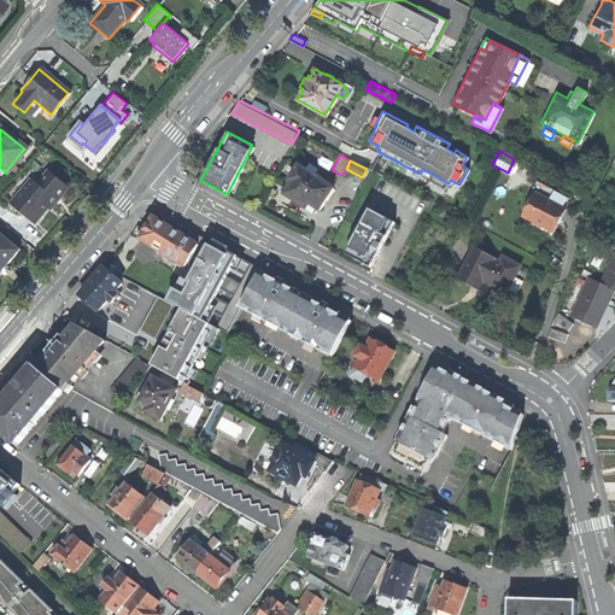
[(309,163),(304,169),(311,174),(316,168),(309,163)]
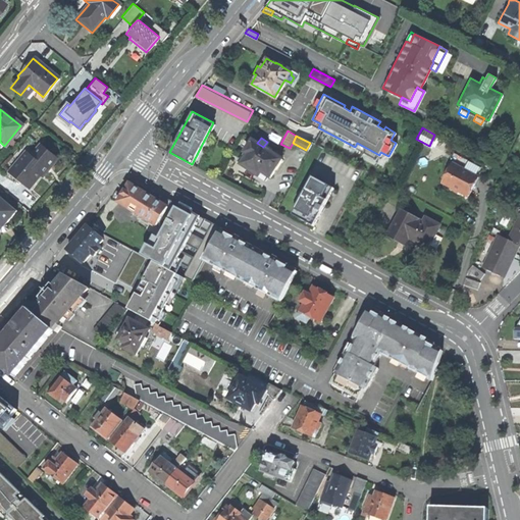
[(260,170),(268,175),(272,170),(280,158),(263,147),(257,143),(251,139),(243,151),(247,153),(241,163),(257,174),(260,170)]
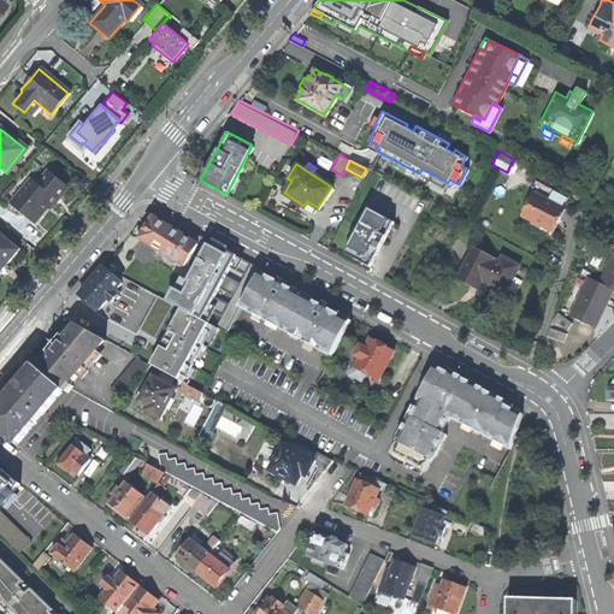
[(36,186),(30,179),(11,202),(33,222),(47,205),(49,206),(55,199),(65,187),(47,171),(36,186)]
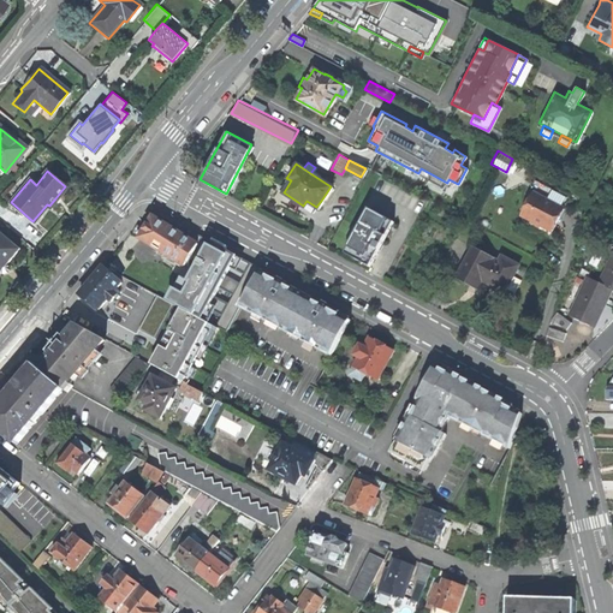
[(279,189),(284,192),(291,180),(286,178),(279,189)]
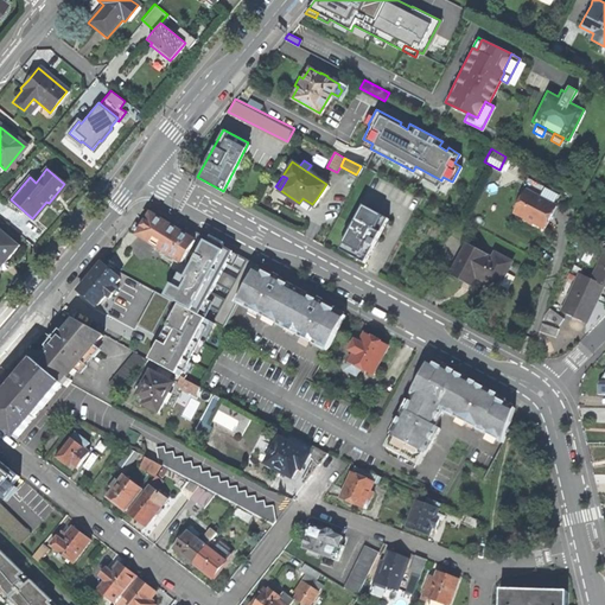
[(554,205),(524,189),(513,210),(540,224),(543,227),(554,205)]
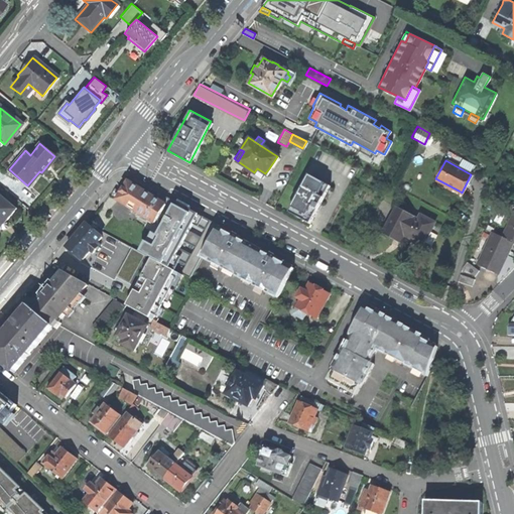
[(263,178),(265,173),(257,168),(254,172),(263,178)]
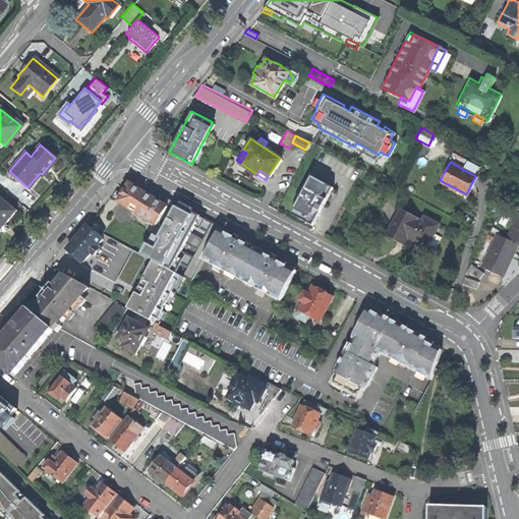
[(332,186),(310,175),(290,213),(311,225),(318,215),(332,186)]
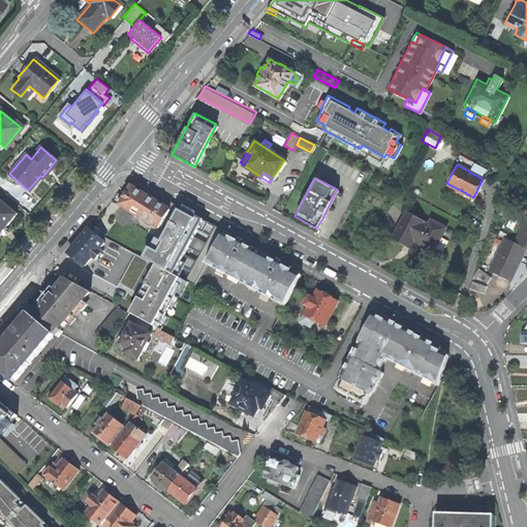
[(119,203),(156,226),(168,208),(130,184),(124,193),(119,203)]
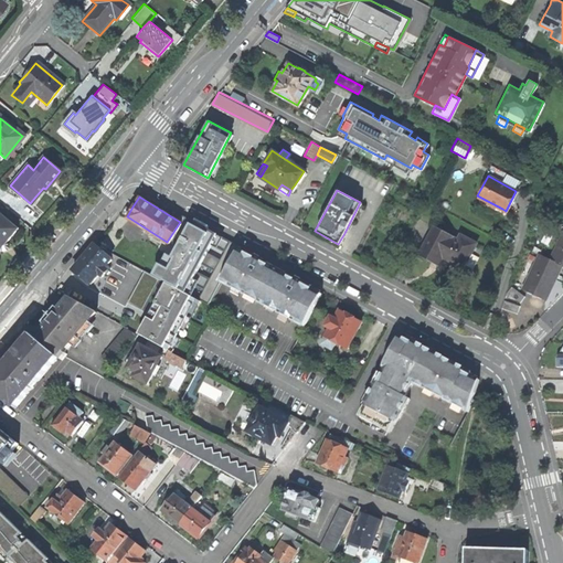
[(17,227),(0,215),(0,250),(1,251),(6,251),(8,247),(7,244),(6,242),(11,235),(17,227)]
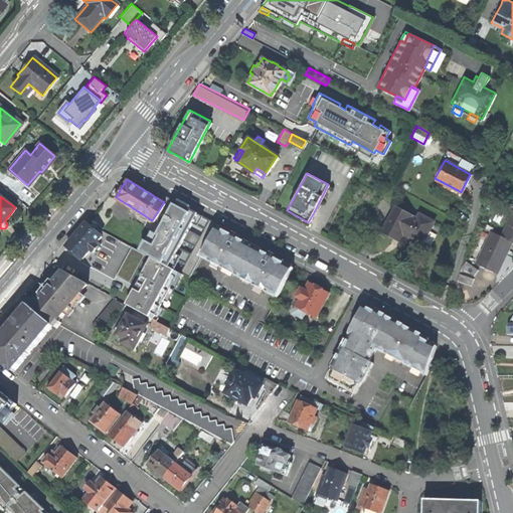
[(178,198),(177,201),(188,207),(189,205),(181,200),(178,198)]
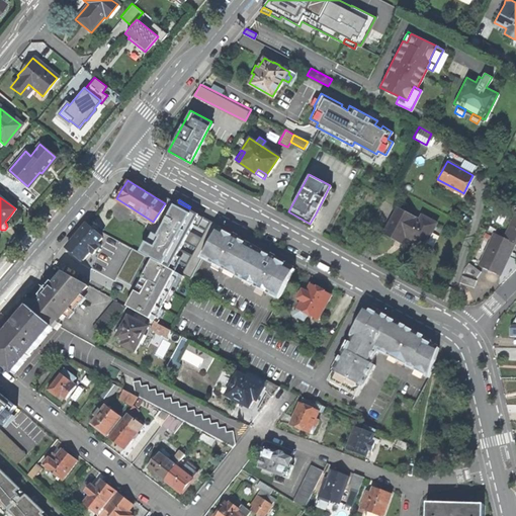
[(178,202),(176,201),(174,203),(157,235),(146,254),(152,257),(167,266),(196,212),(189,208),(178,202)]
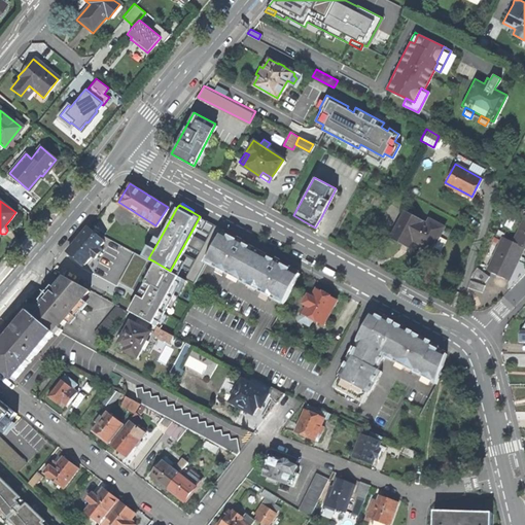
[(425,222),(404,210),(389,237),(401,243),(405,236),(411,239),(429,249),(442,225),(427,218),(425,222)]
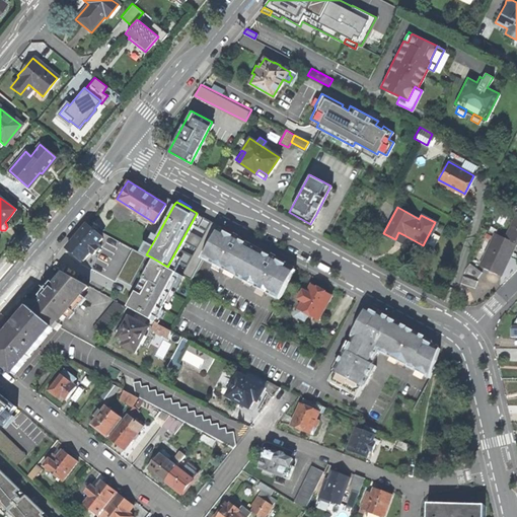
[(514,242),(516,243),(516,208),(516,209),(503,237),(514,242)]
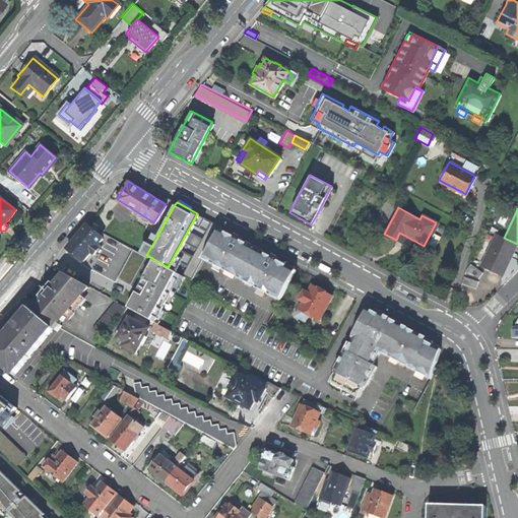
[(219,225),(197,213),(168,267),(179,273),(183,275),(190,279),(202,257),(218,228),(219,225)]
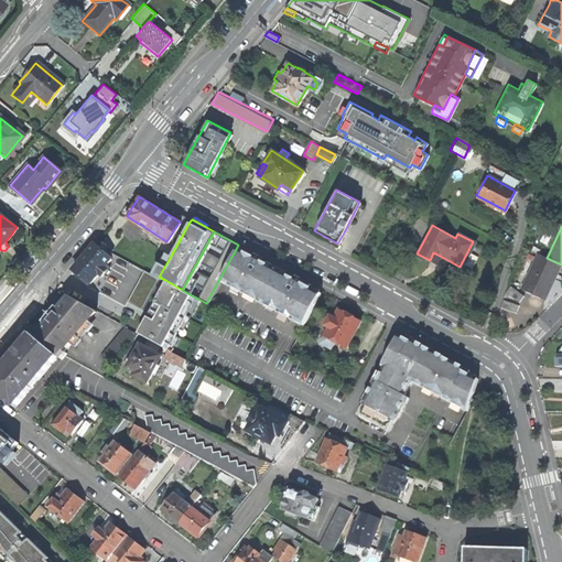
[(88,282),(98,272),(100,274),(104,271),(106,272),(108,270),(104,266),(110,257),(93,242),(80,258),(72,268),(88,282)]
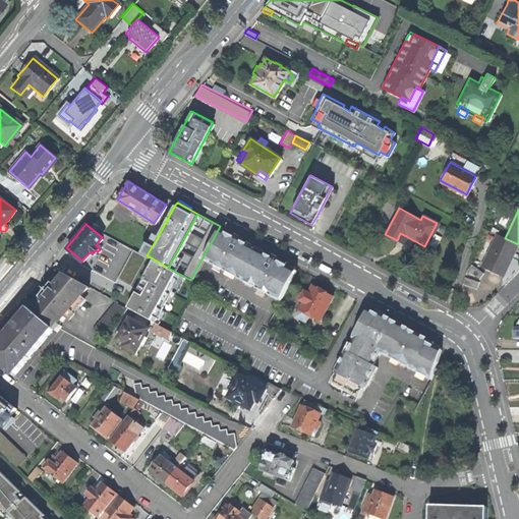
[(268,293),(279,299),(295,270),(286,265),(286,266),(278,261),(279,257),(272,254),(271,257),(264,253),(262,252),(247,244),(240,241),(242,238),(235,234),(233,237),(225,232),(219,228),(203,257),(215,265),(222,269),(227,271),(228,269),(238,274),(245,278),(256,284),(254,286),(260,289),(268,293)]
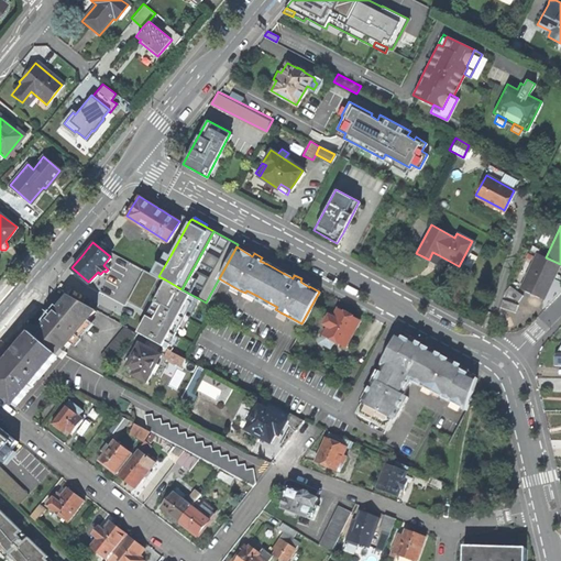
[(154,273),(158,276),(171,255),(165,252),(154,273)]
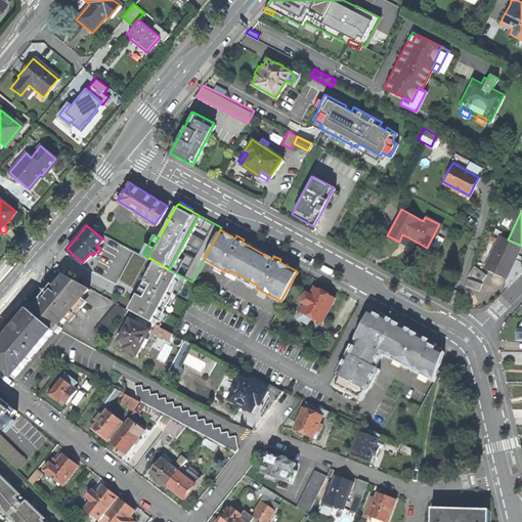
[(405,245),(408,237),(402,234),(399,242),(401,243),(405,245)]
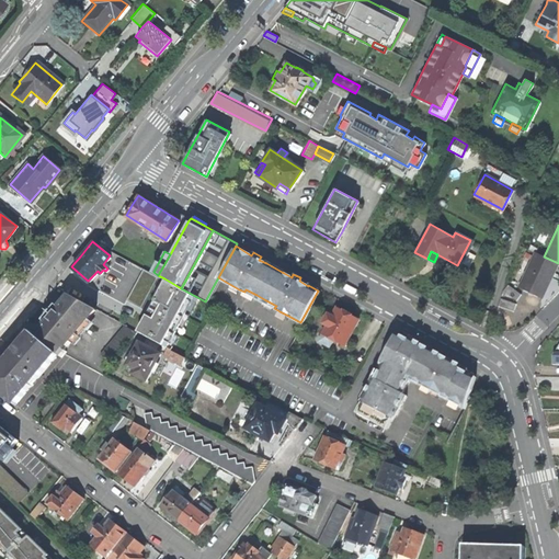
[(546,282),(556,262),(544,257),(533,251),(516,286),(539,297),(546,282)]
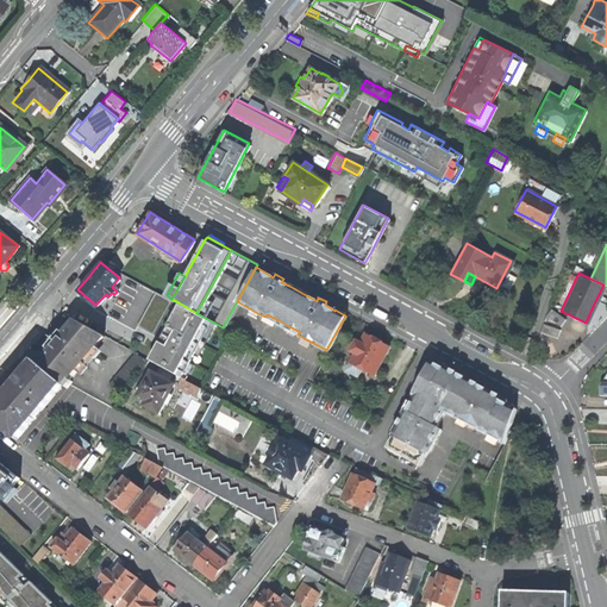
[(169,299),(154,291),(136,325),(151,333),(169,299)]
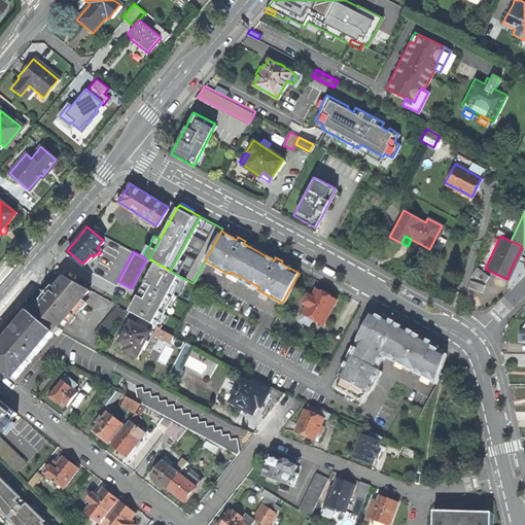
[(166,307),(181,277),(170,271),(154,261),(128,310),(156,325),(163,313),(166,307)]
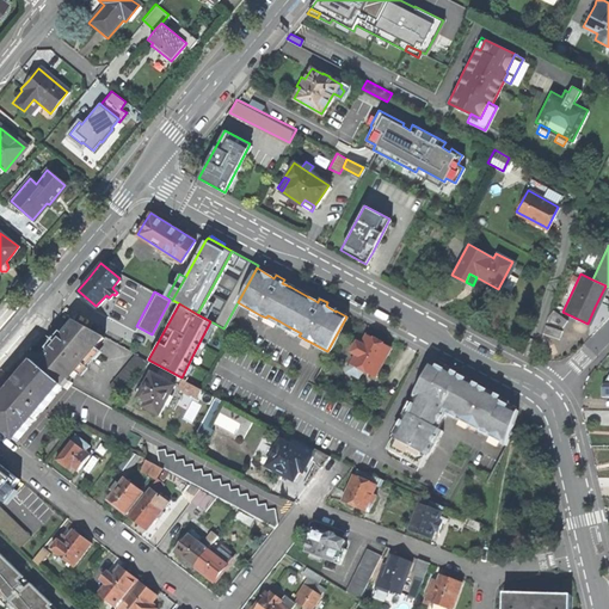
[(551,308),(546,315),(559,326),(565,319),(551,308)]
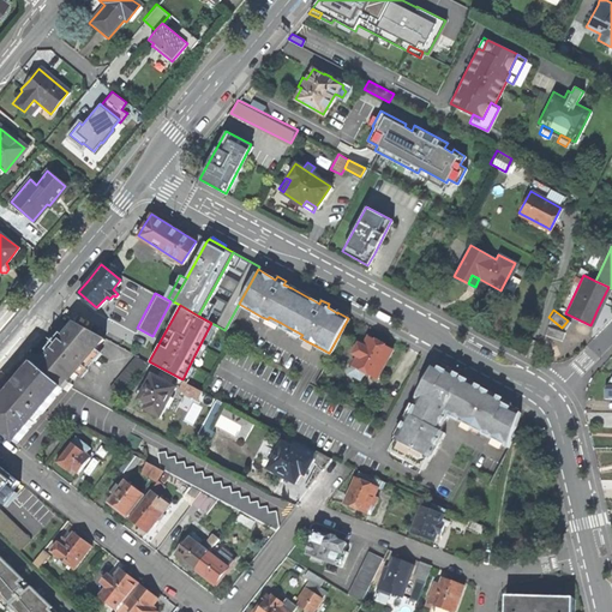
[(279,328),(281,323),(269,317),(268,319),(268,321),(279,328)]
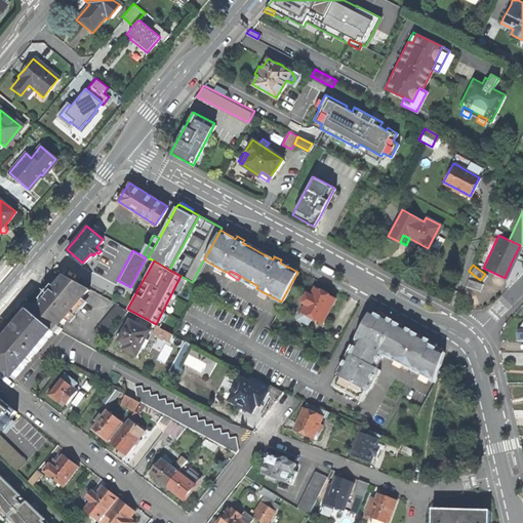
[(58,325),(89,288),(64,275),(54,286),(51,284),(48,287),(45,287),(42,289),(41,292),(41,295),(38,298),(41,302),(32,313),(52,330),(56,333),(61,327),(58,325)]
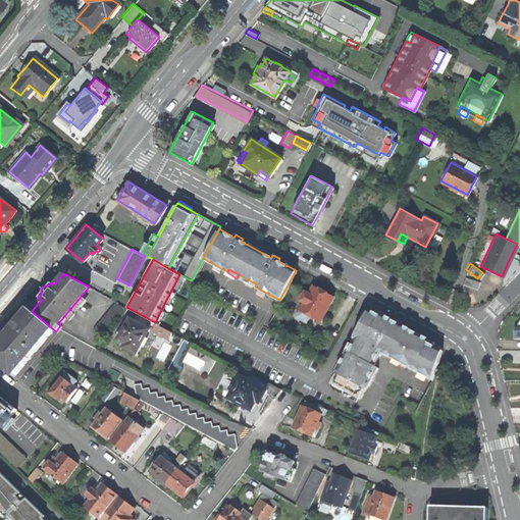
[(168,305),(184,276),(179,274),(164,304),(168,305)]
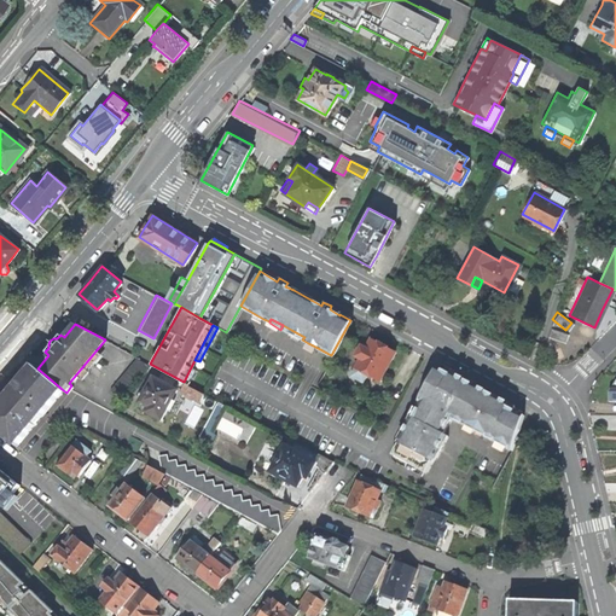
[(565,332),(548,326),(546,335),(563,341),(565,332)]
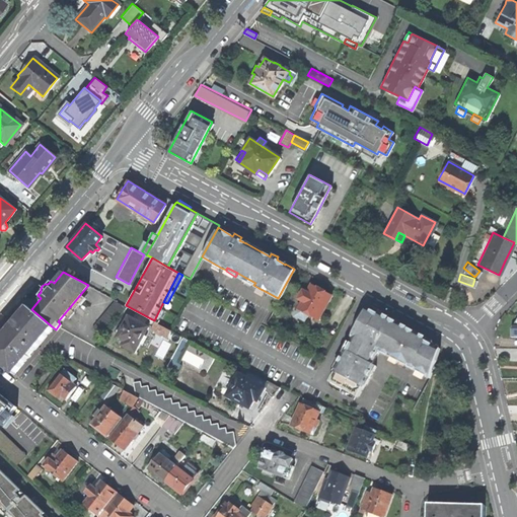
[(253,286),(253,285),(255,283),(244,277),(242,280),(253,286)]
